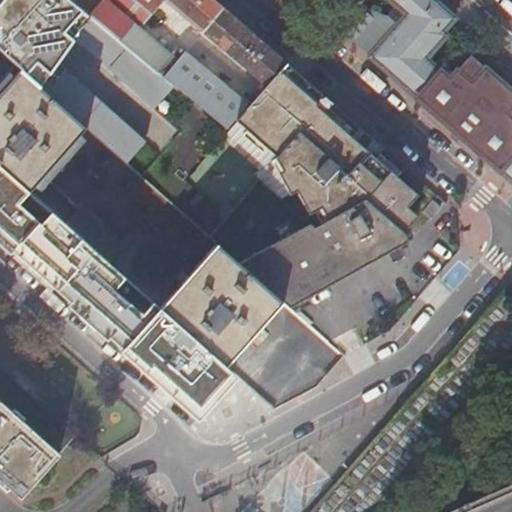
[(0,0),(0,52),(21,70),(87,128),(127,162),(145,140),(58,63),(67,50),(71,43),(21,0),(0,0)]
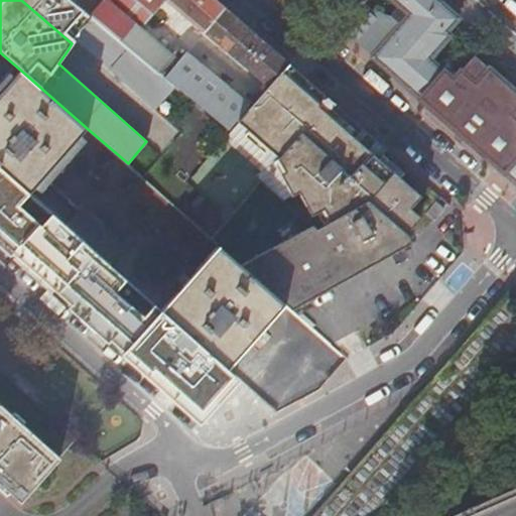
[(21,0),(72,43),(75,40),(73,37),(74,36),(75,37),(93,16),(74,0),(21,0)]
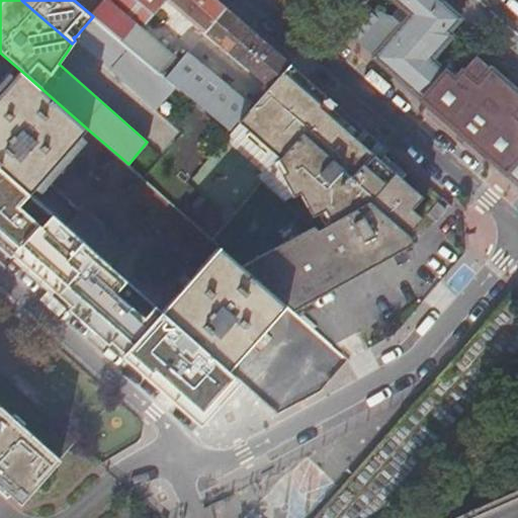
[(74,0),(93,16),(121,39),(136,24),(142,28),(165,2),(167,0),(166,0),(74,0)]
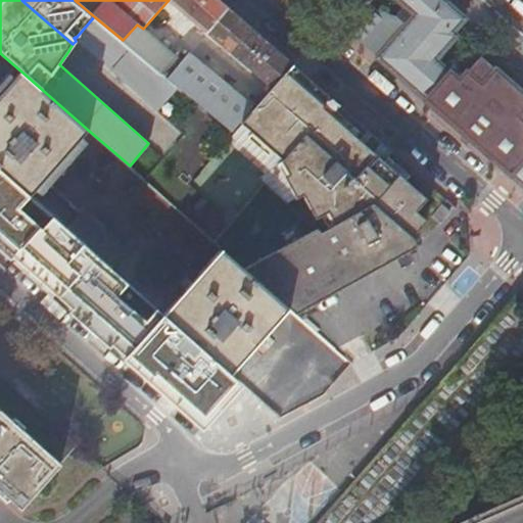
[(269,91),(292,64),(228,8),(219,0),(169,0),(167,2),(269,91)]
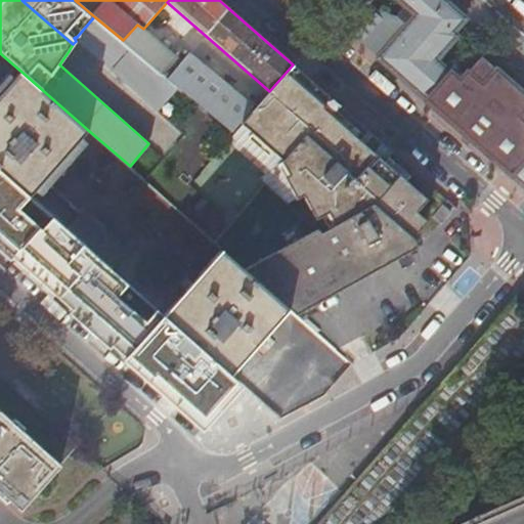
[(379,8),(355,37),(378,56),(523,184),(523,93),(483,56),(462,81),(437,60),(459,36),(454,32),(466,19),(443,0),(399,0),(404,5),(396,14),(390,10),(386,9),(379,8)]
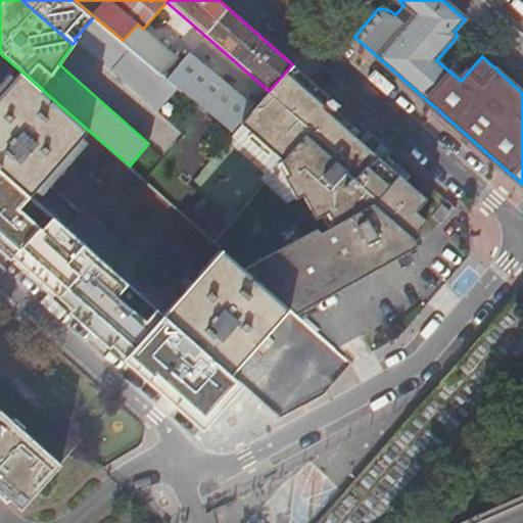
[(76,38),(123,80),(143,57),(123,40),(94,16),(76,38)]
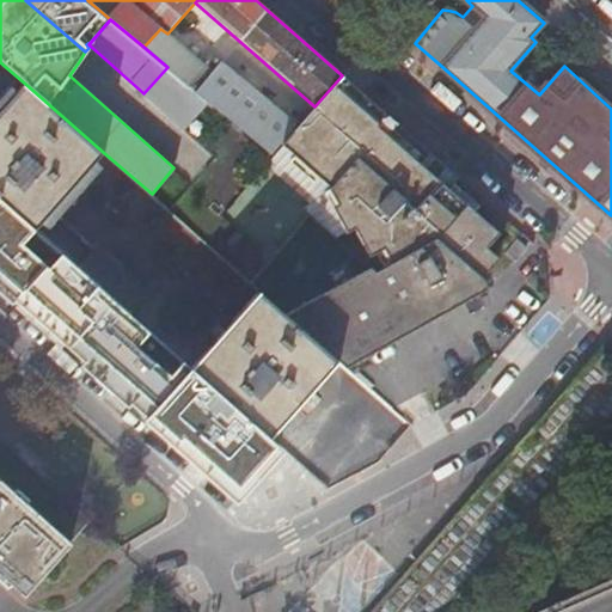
[(271,155),(283,141),(294,130),(218,65),(209,73),(165,35),(167,34),(160,29),(144,47),(167,67),(208,102),(271,155)]
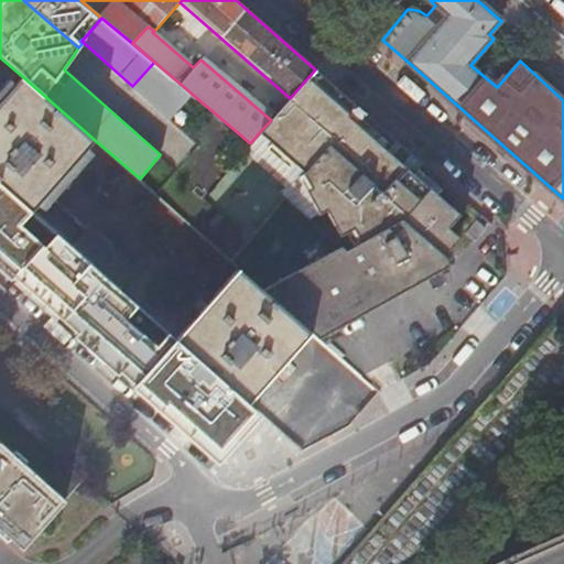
[(132,86),(170,119),(192,94),(154,62),(132,86)]
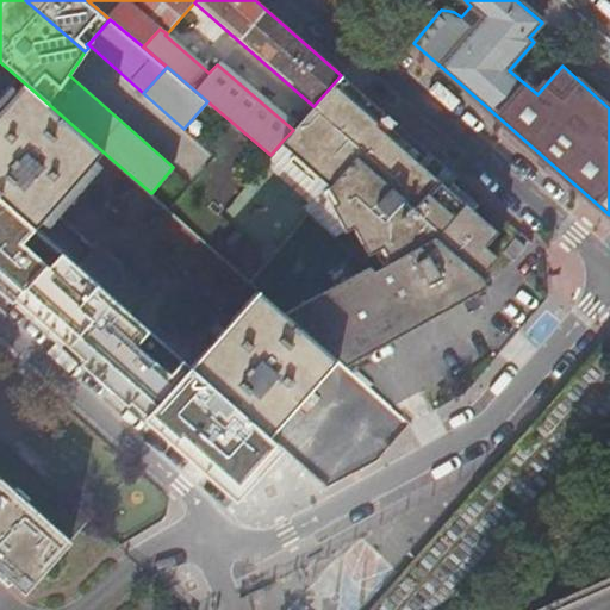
[(435,236),(480,277),(504,249),(520,231),(341,75),(313,106),(293,130),(282,141),(323,176),(332,184),(342,200),(335,204),(348,228),(355,224),(371,250),(384,243),(393,259),(435,236)]
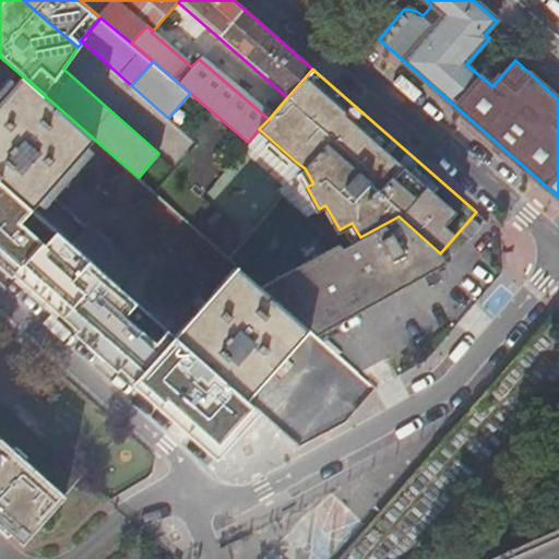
[(0,180),(33,210),(60,180),(95,140),(23,76),(0,102),(0,180)]
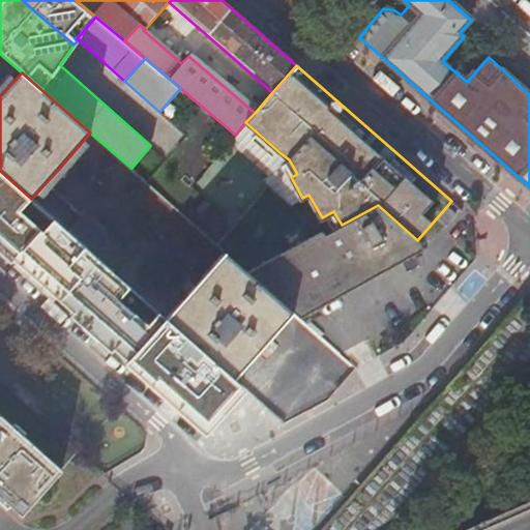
[(0,171),(0,197),(29,223),(41,208),(31,199),(0,171)]
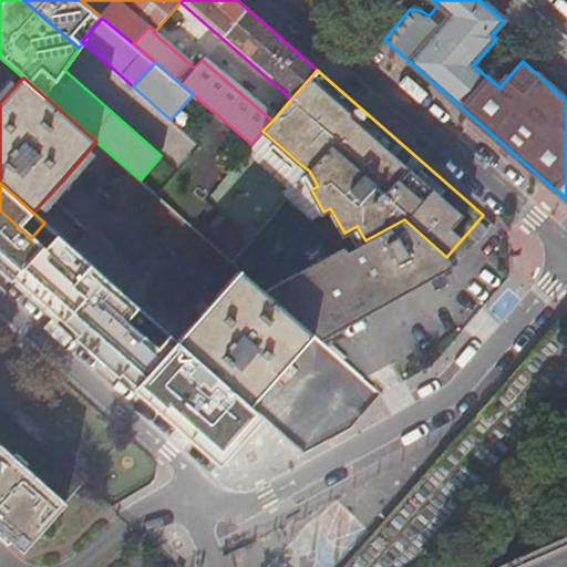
[(71,210),(52,230),(127,298),(146,279),(71,210)]
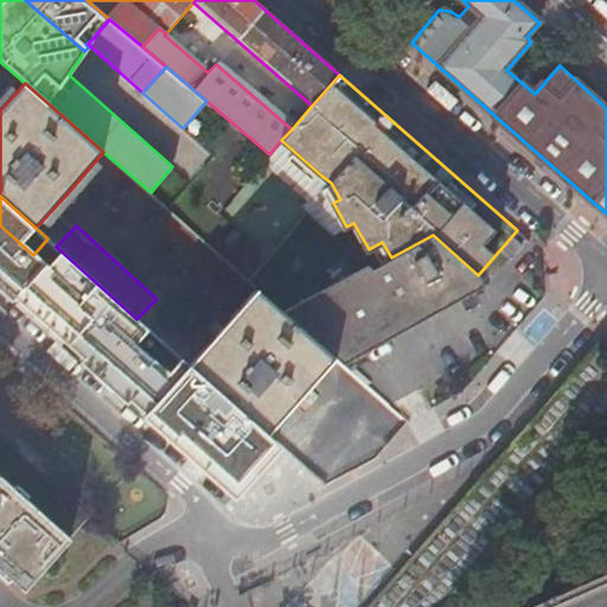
[(513,257),(528,240),(517,230),(502,248),(513,257)]
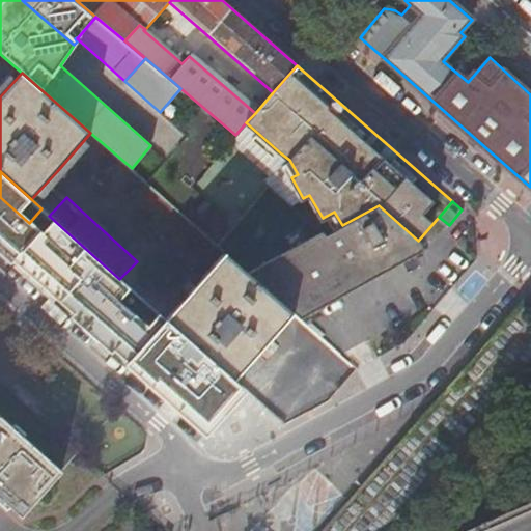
[(291,309),(301,318),(424,251),(418,241),(379,205),(342,225),(253,276),(291,309)]
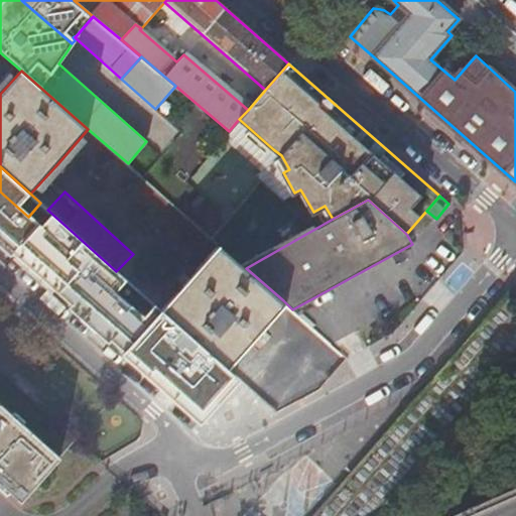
[(187,334),(226,368),(251,339),(283,300),(246,268),(218,243),(159,308),(187,334)]
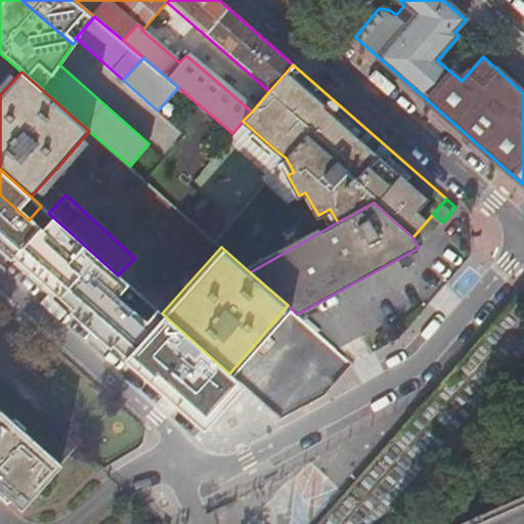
[(102,336),(154,382),(190,339),(162,313),(139,294),(102,336)]
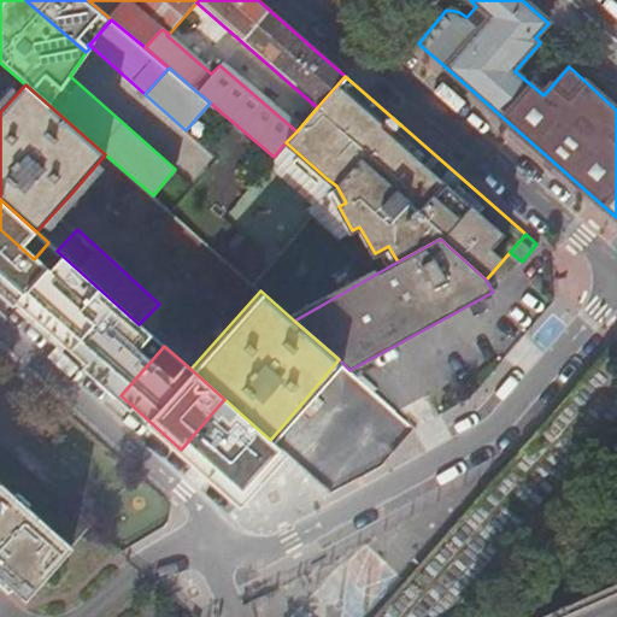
[(72,550),(0,485),(0,580),(24,603),(72,550)]
